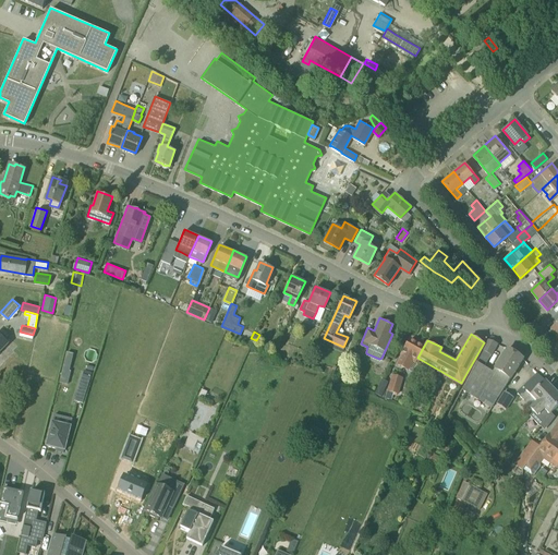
[(416,360),(417,358),(424,346),(410,338),(401,352),(403,353),(398,363),(408,368),(412,358),(416,360)]
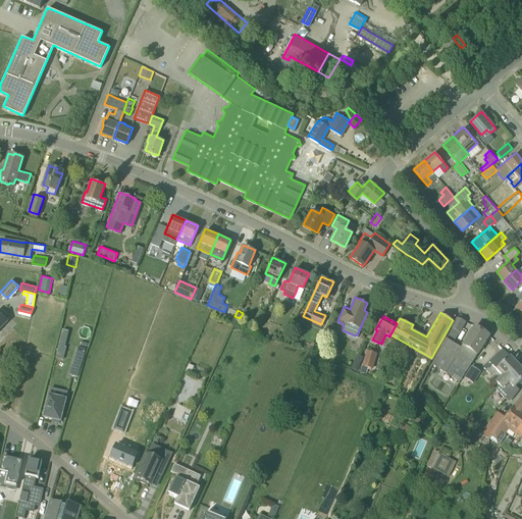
[(461,347),(452,342),(459,330),(466,320),(457,316),(452,326),(446,338),(432,362),(460,379),(488,333),(475,324),(461,347)]
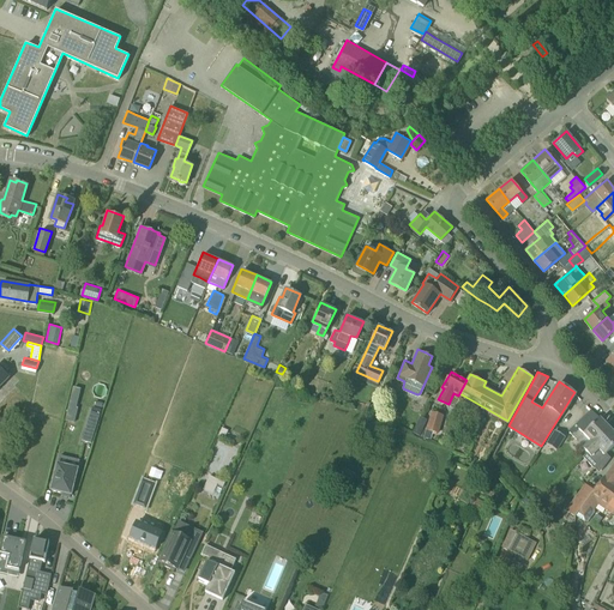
[(73,387),(66,420),(74,422),(78,406),(77,406),(80,388),(73,387)]
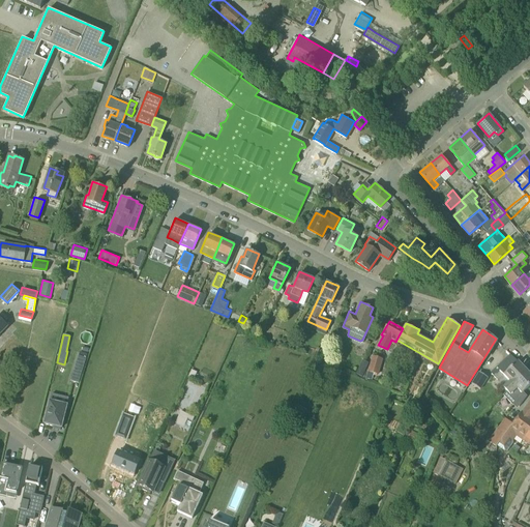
[(507,389),(526,370),(511,353),(510,352),(490,370),(493,373),(499,369),(501,370),(500,370),(510,380),(503,386),(507,389)]
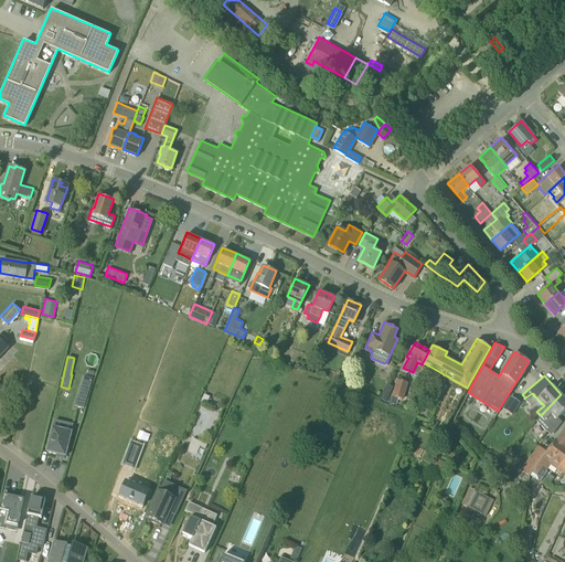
[(84,406),(92,380),(83,377),(75,403),(84,406)]
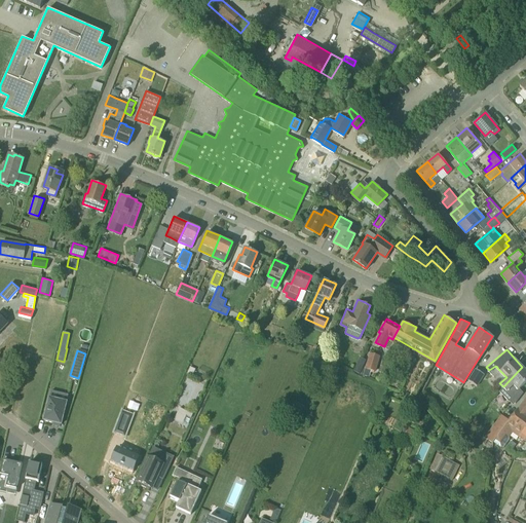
[(377,355),(370,352),(365,367),(373,369),(377,355)]
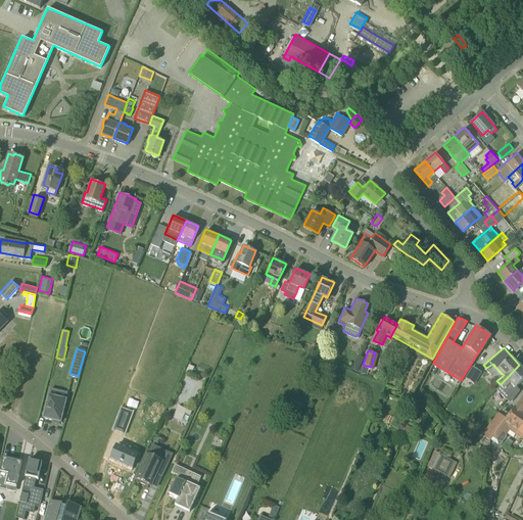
[(361,363),(354,360),(351,367),(358,369),(361,363)]
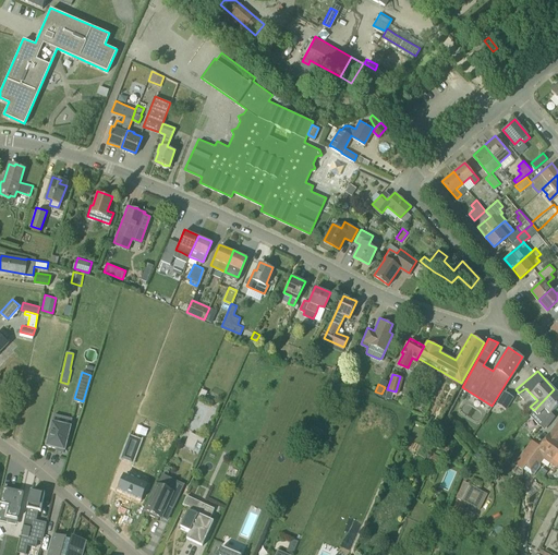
[(204,397),(207,389),(201,387),(197,394),(204,397)]
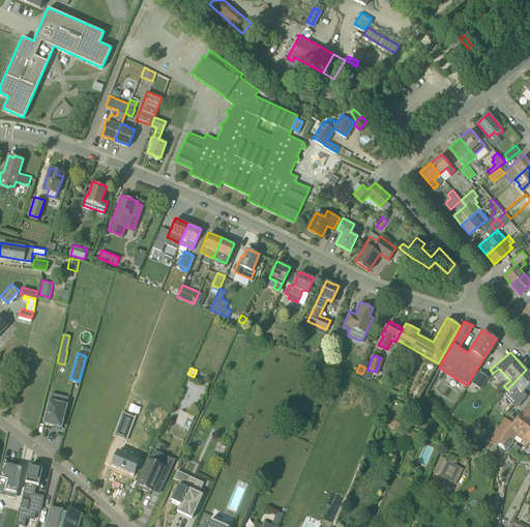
[(365,370),(363,376),(371,379),(373,373),(365,370)]
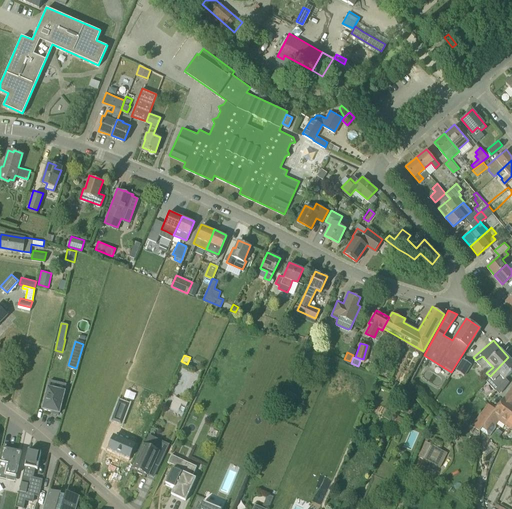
[(471,363),(462,357),(455,368),(464,374),(471,363)]
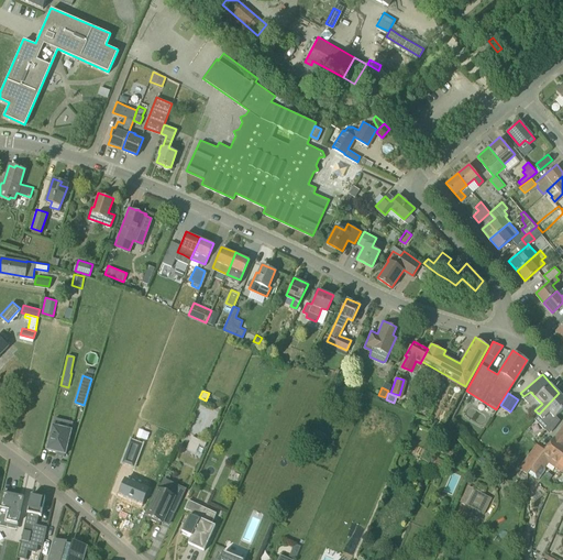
[(560,418),(555,415),(562,407),(562,396),(559,393),(539,414),(534,417),(545,428),(548,426),(551,429),(552,429),(560,418)]
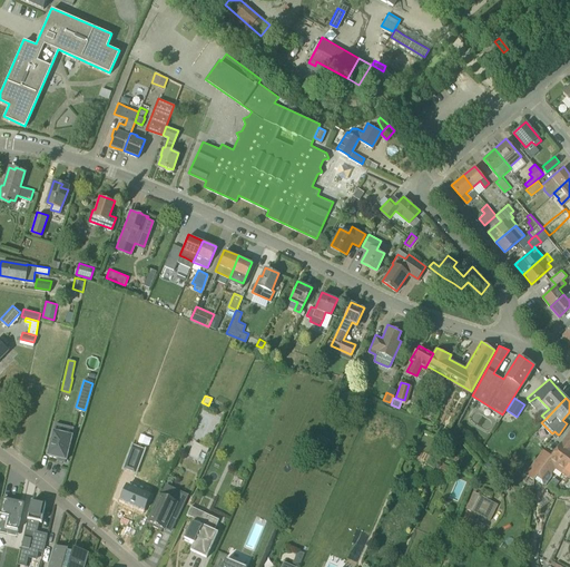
[(66,458),(71,434),(53,430),(48,453),(66,458)]
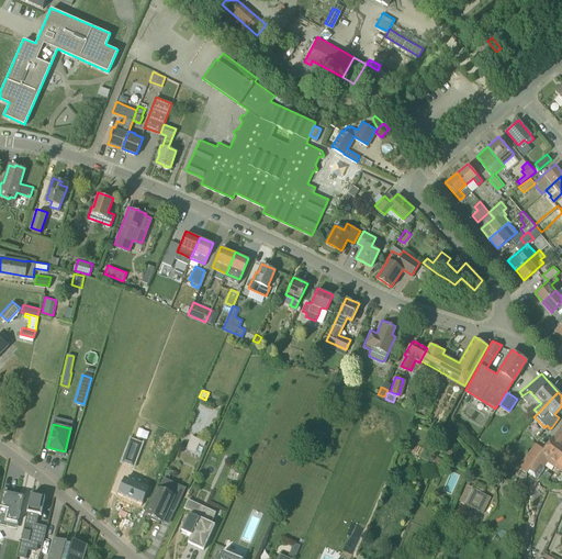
[(548,459),(561,469),(561,424),(543,447),(539,453),(527,469),(527,470),(535,476),(538,476),(544,467),(543,465),(548,459)]
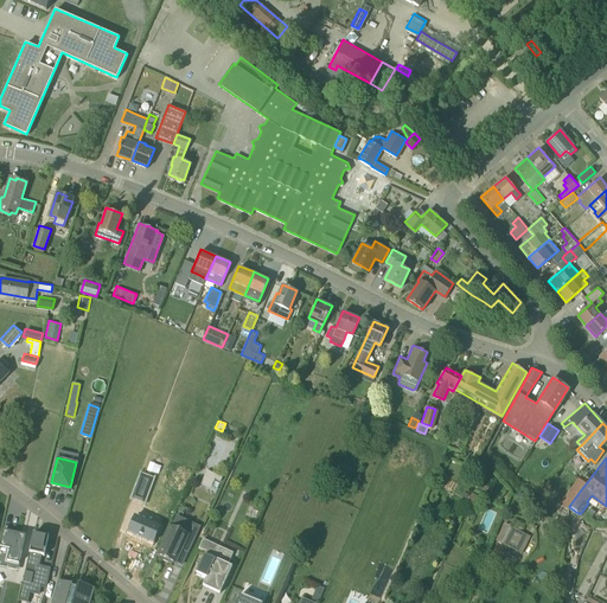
[(483,487),(484,482),(481,481),(484,476),(475,473),(471,483),(478,487),(479,486),(483,487)]
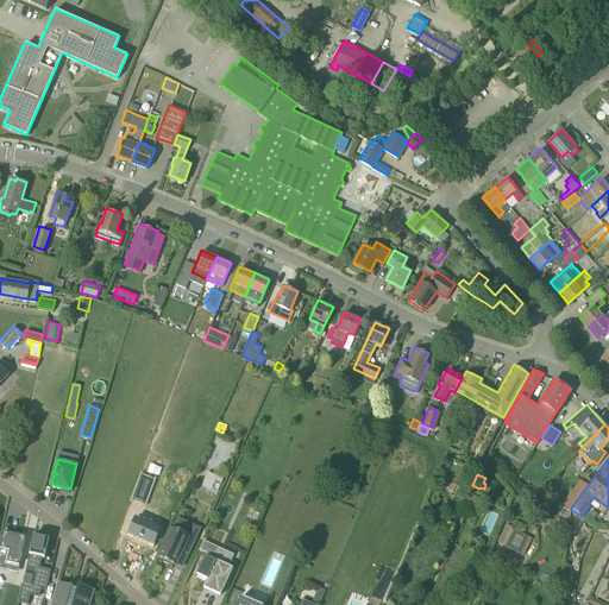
[(570,510),(571,509),(571,508),(584,490),(589,484),(581,478),(562,504),(570,510)]
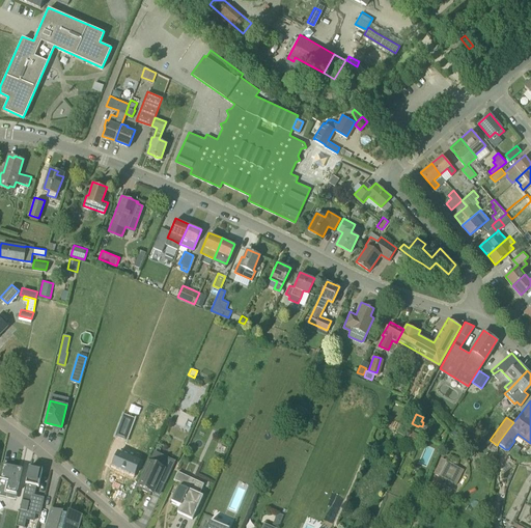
[(454,437),(458,434),(454,428),(450,432),(454,437)]
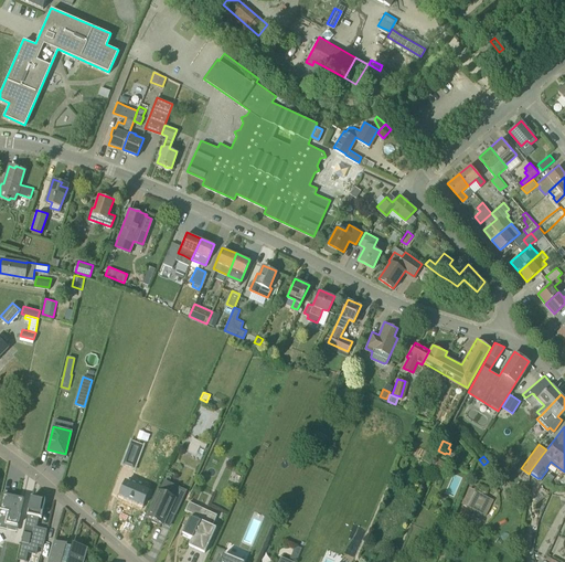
[(187,488),(185,489),(173,484),(169,494),(159,489),(147,515),(152,518),(151,519),(160,523),(161,521),(163,522),(169,510),(176,513),(187,488)]
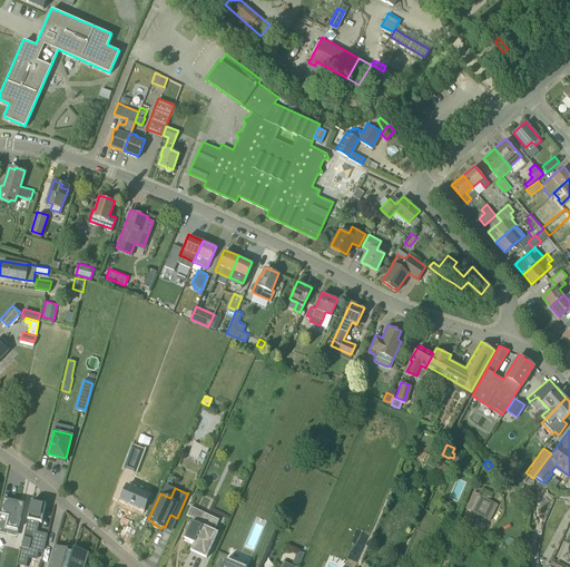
[(465,506),(471,509),(489,518),(498,501),(489,497),(490,492),(482,488),(480,492),(474,490),(465,506)]
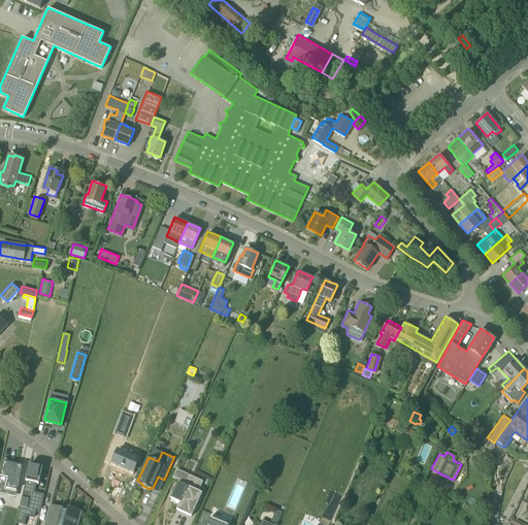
[(20,478),(23,464),(19,463),(3,460),(0,471),(0,490),(5,492),(6,487),(17,489),(20,478)]
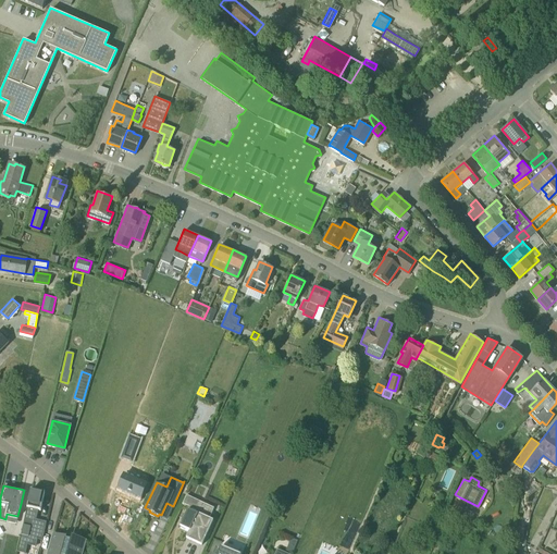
[(38,508),(40,508),(45,490),(31,487),(22,529),(17,549),(26,551),(28,540),(36,542),(37,537),(42,538),(47,519),(36,517),(38,508)]
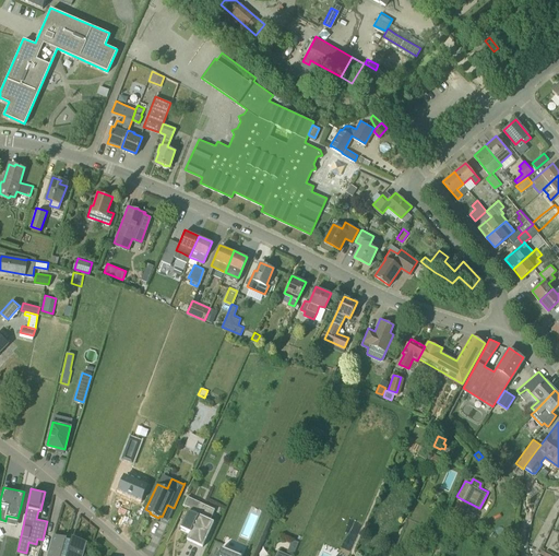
[(240,534),(250,537),(260,505),(250,503),(240,534)]
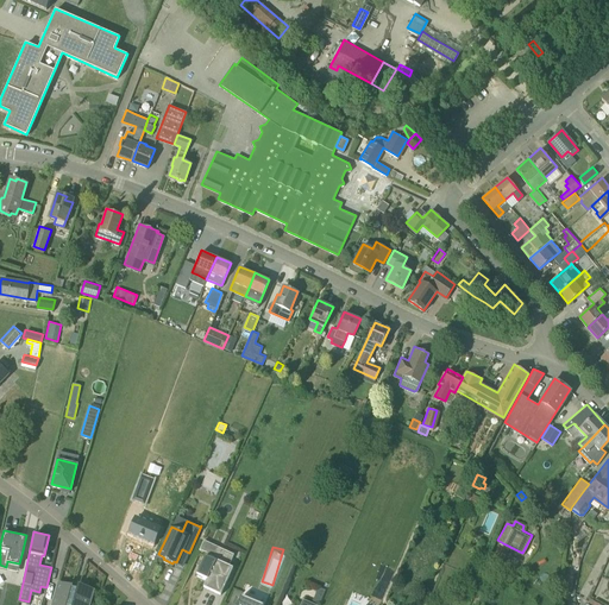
[(207,550),(196,573),(207,578),(203,585),(220,593),(233,566),(228,565),(233,554),(221,548),(218,555),(207,550)]
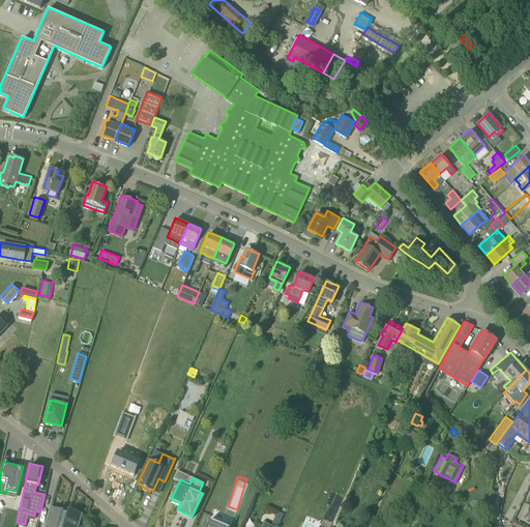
[(430,485),(424,494),(433,497),(437,488),(430,485)]
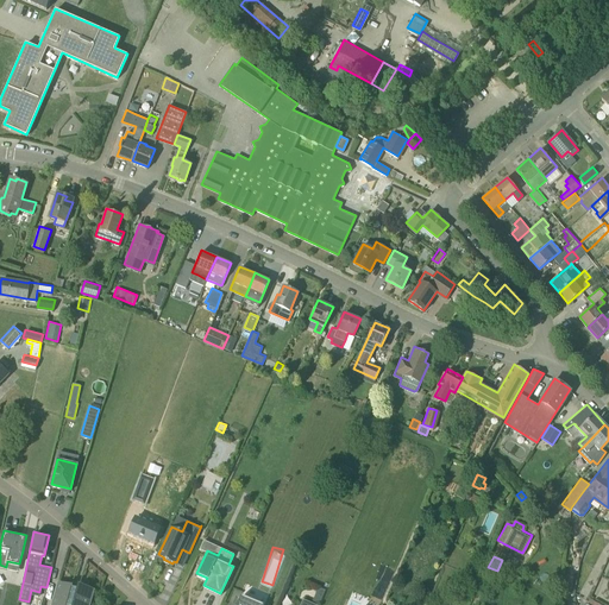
[(49,604),(88,604),(94,588),(79,584),(77,588),(73,587),(73,585),(58,581),(51,604),(50,603),(49,604)]
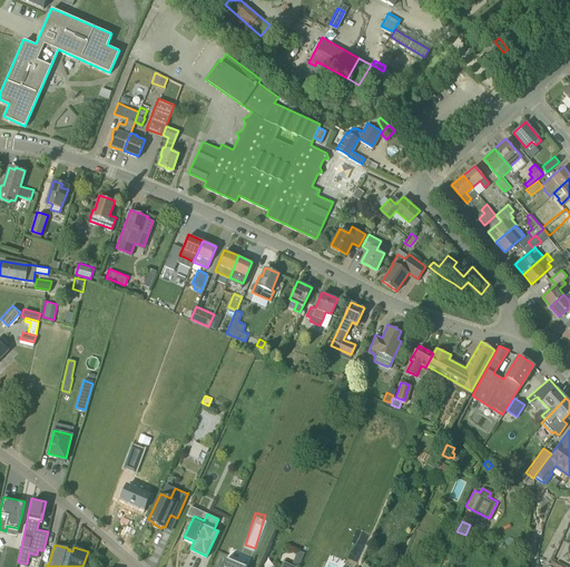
[(217,565),(216,566),(249,566),(251,566),(226,557),(222,566),(217,565)]
